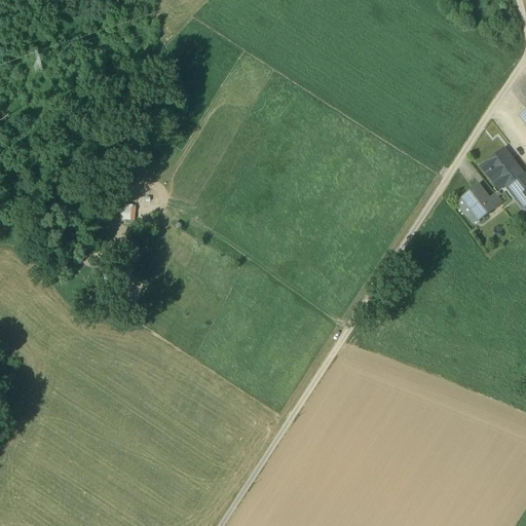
[(525,174),(525,176),(504,149),(487,163),(488,163),(492,168),(487,173),(495,184),(501,180),(509,188),(508,189),(516,199),(525,190),(525,174)]
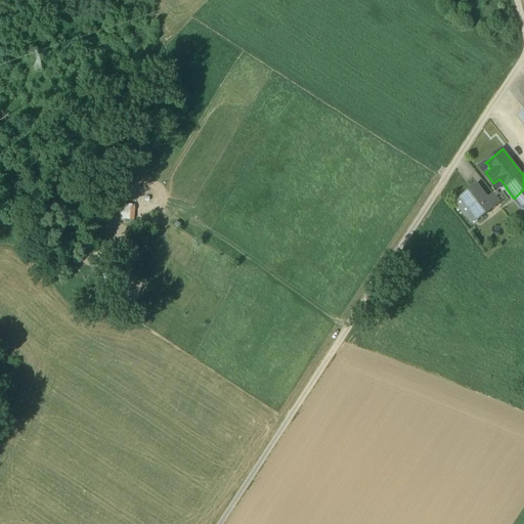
[(477,184),(460,198),(461,199),(461,198),(478,220),(478,221),(495,208),(488,199),(477,184)]
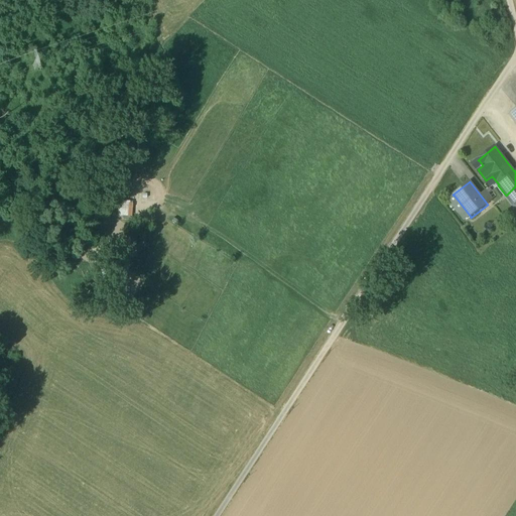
[(515,186),(506,196),(515,209),(515,207),(515,186)]
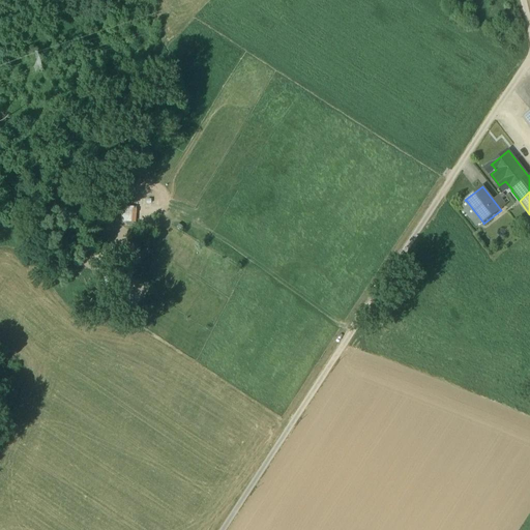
[(506,206),(499,197),(494,201),(501,210),(506,206)]
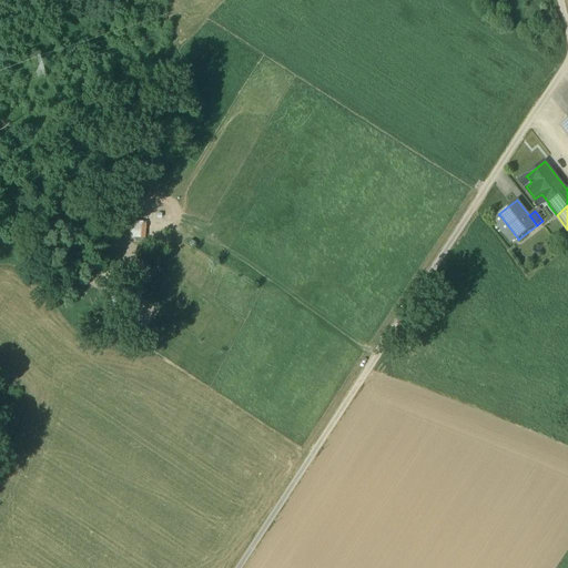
[(132,239),(146,239),(146,222),(132,222),(132,239)]
